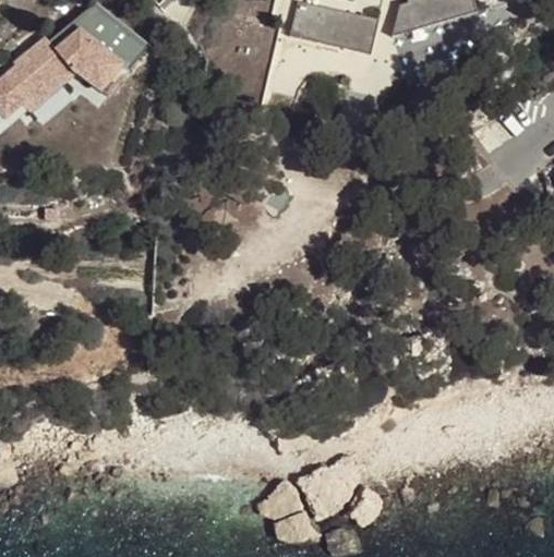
[(249,0),(227,97),(262,104),(280,24),(271,22),(275,0),(249,0)]
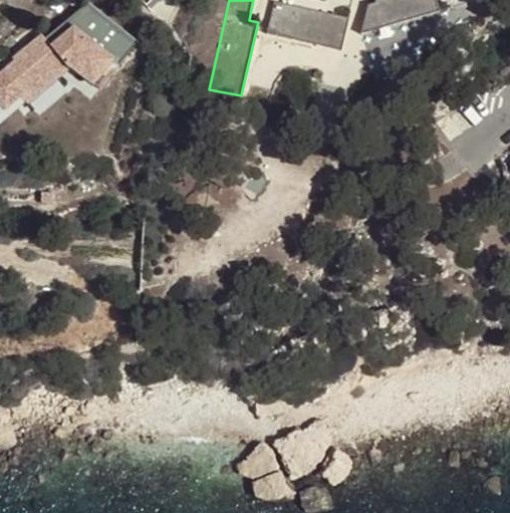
[(274,0),(267,31),(340,49),(348,18),(274,0)]
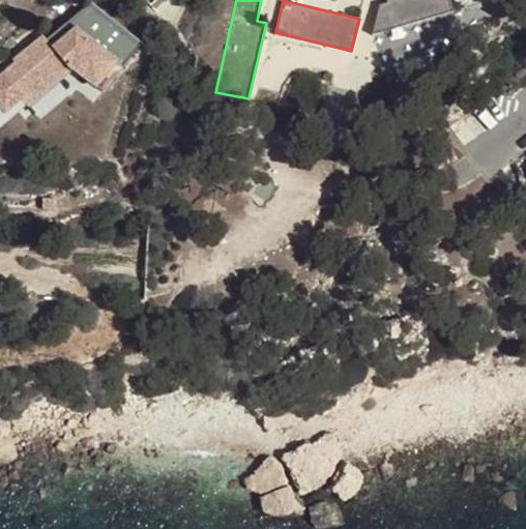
[(380,0),(373,33),(453,10),(448,0),(380,0)]
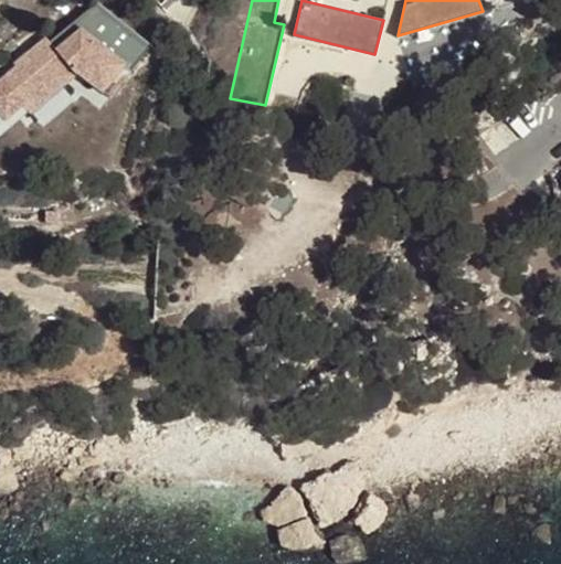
[(48,40),(0,77),(0,100),(11,114),(22,104),(30,113),(78,73),(102,93),(103,91),(123,66),(125,64),(82,30),(69,41),(56,50),(48,40)]
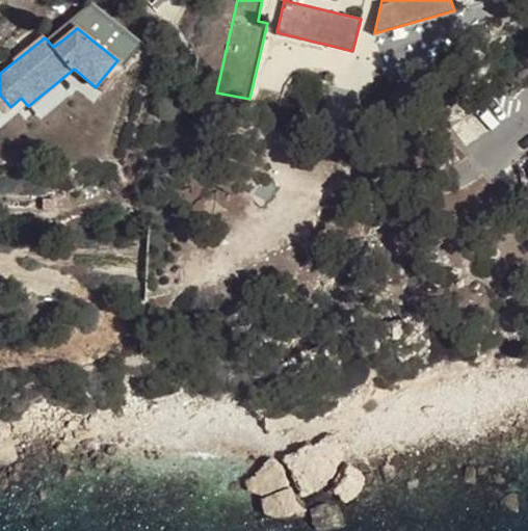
[(56,28),(45,37),(53,47),(64,38),(56,28)]
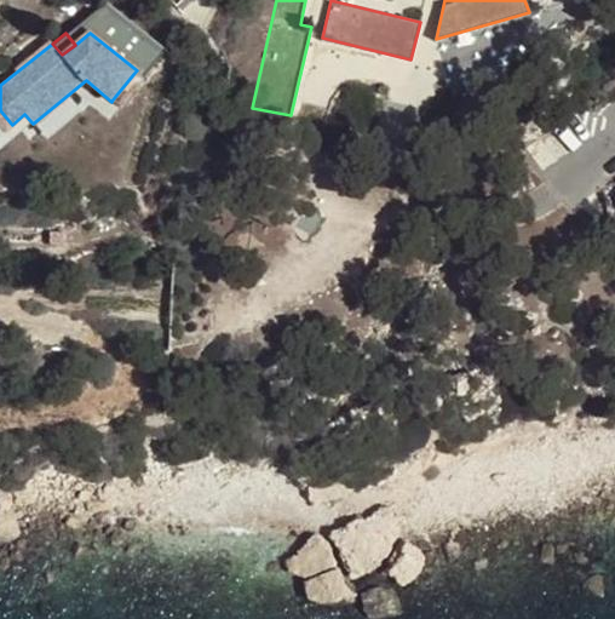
[(134,73),(113,99),(120,105),(142,78),(134,73)]
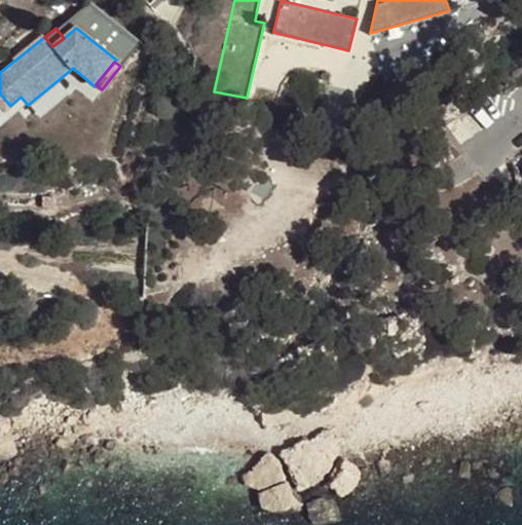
[(0,106),(3,111),(10,106),(0,94),(0,106)]
